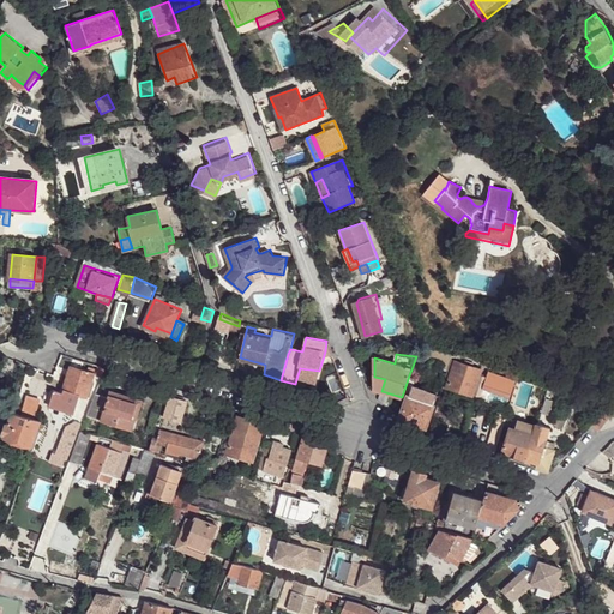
[(97,374),(102,377),(103,374),(106,368),(88,362),(88,366),(97,369),(97,374)]
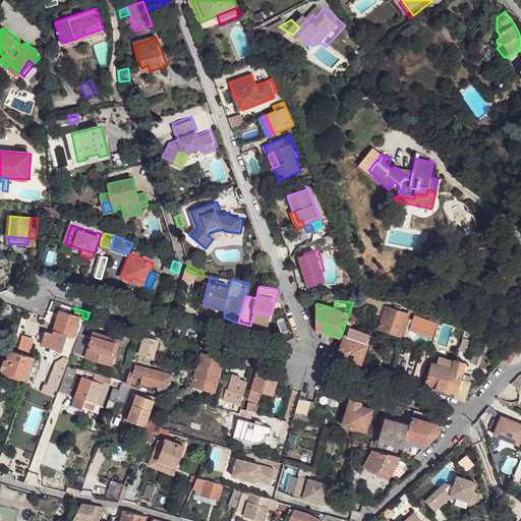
[(406,322),(408,316),(408,313),(388,307),(381,328),(402,335),(406,322)]
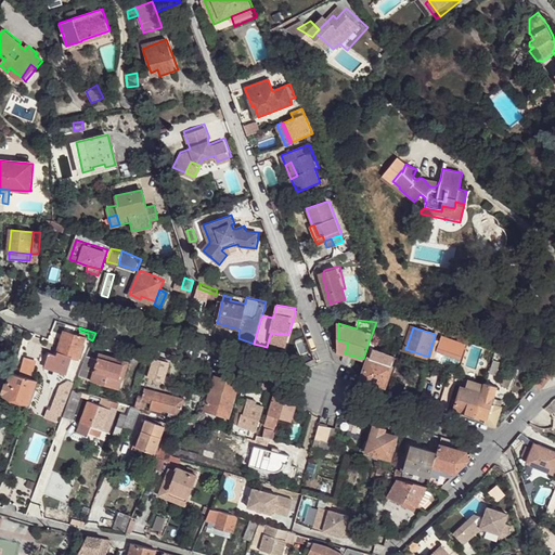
[(84,338),(63,332),(57,351),(73,356),(78,358),(84,338)]
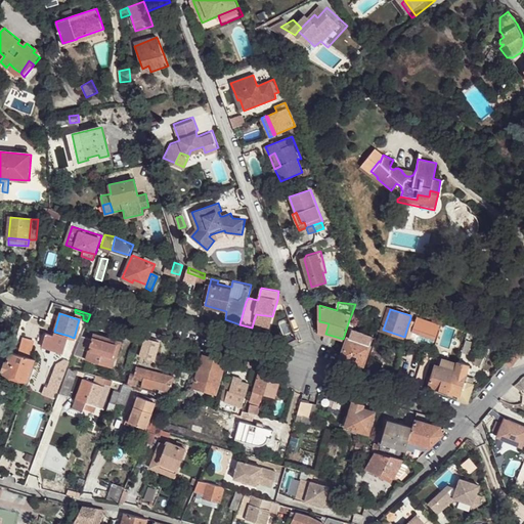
[(256,314),(254,320),(270,325),(272,316),(256,314)]
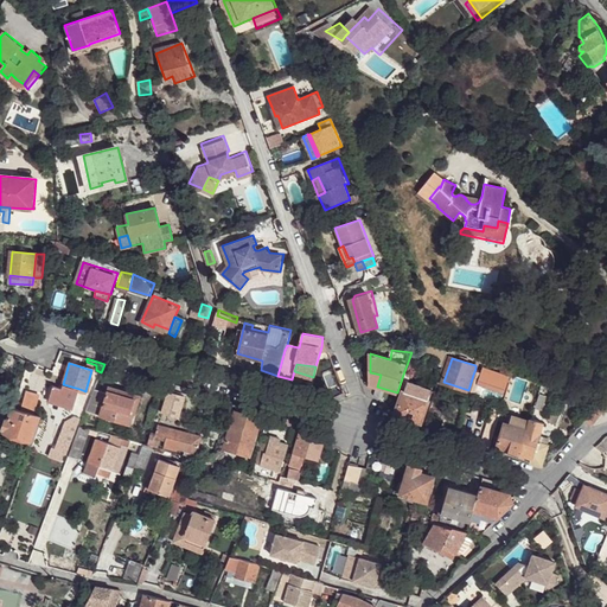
[(513,374),(502,369),(499,374),(483,370),(483,371),(475,369),(473,375),(480,378),(479,379),(478,385),(506,395),(513,374)]
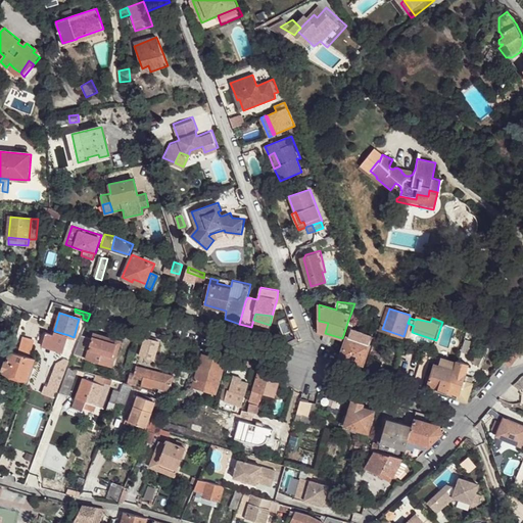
[(344,332),(348,334),(350,334),(352,328),(354,322),(348,320),(344,332)]
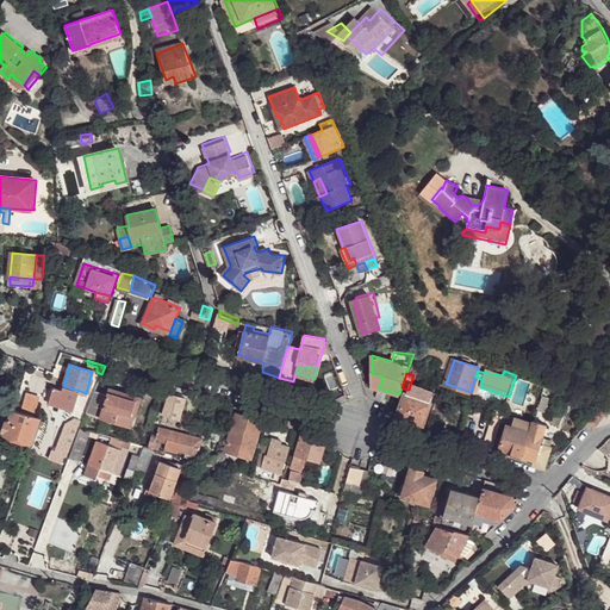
[(379,391),(379,388),(383,377),(372,374),(372,386),(372,388),(371,390),(379,391)]
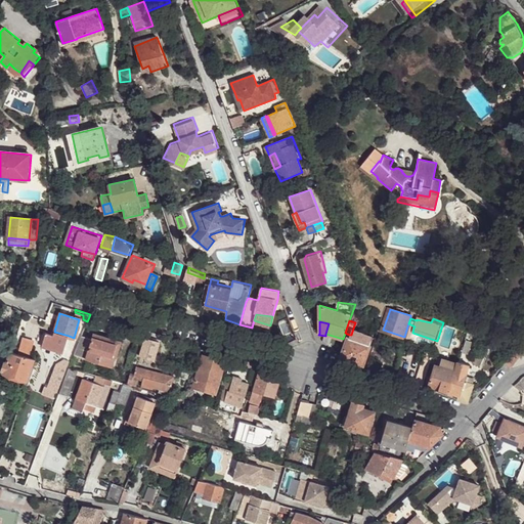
[(349,335),(348,338),(372,346),(374,337),(353,329),(351,335),(349,335)]
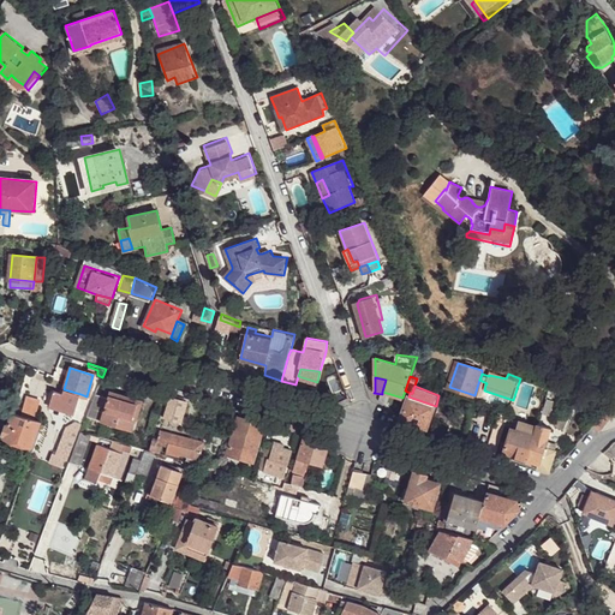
[(75,413),(81,394),(64,389),(63,392),(52,388),(47,405),(75,413)]
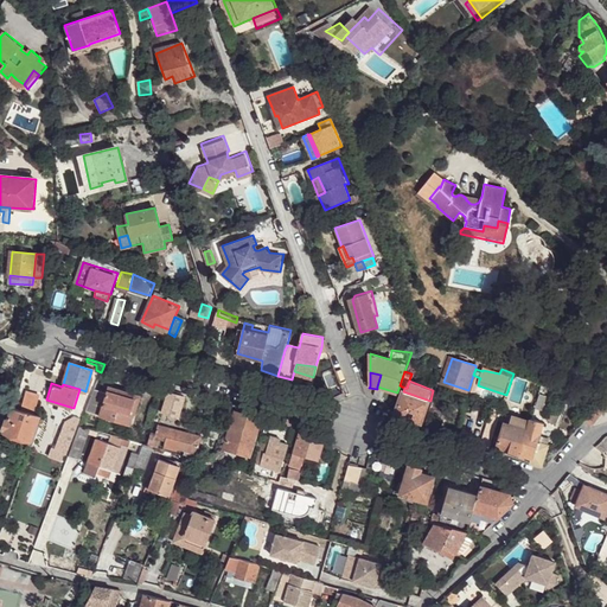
[(135,400),(121,395),(122,391),(110,388),(108,394),(101,416),(132,426),(134,415),(131,413),(135,400)]
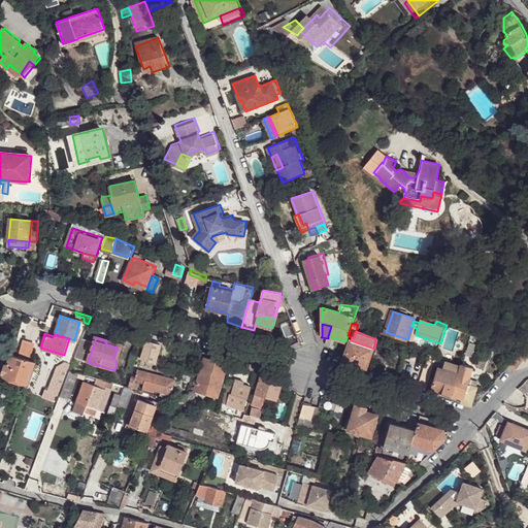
[(75,359),(88,362),(94,342),(83,338),(75,359)]
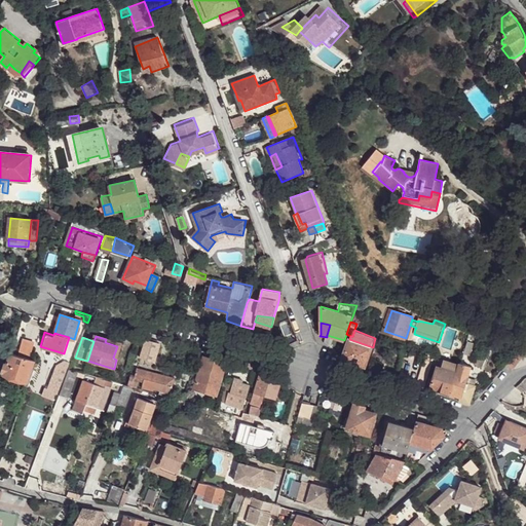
[(106,339),(105,342),(117,346),(113,358),(116,360),(121,343),(106,339)]
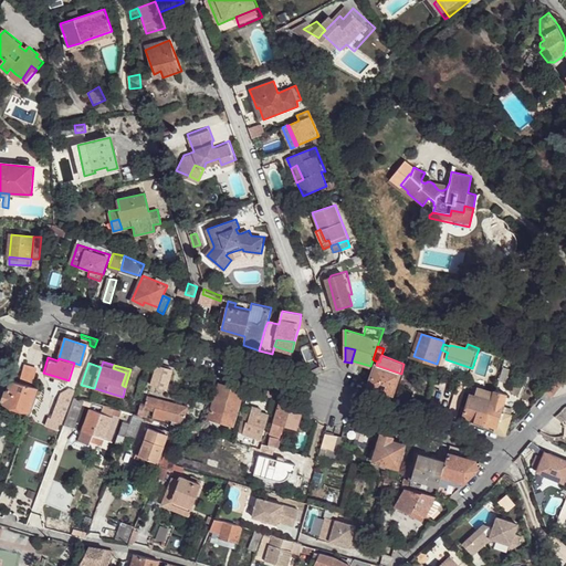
[(376,365),(368,386),(376,388),(387,391),(394,394),(401,374),(376,365)]
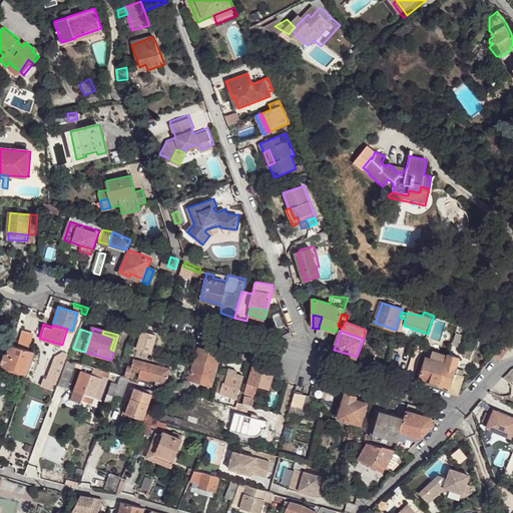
[(17,347),(28,350),(32,335),(22,332),(17,347)]
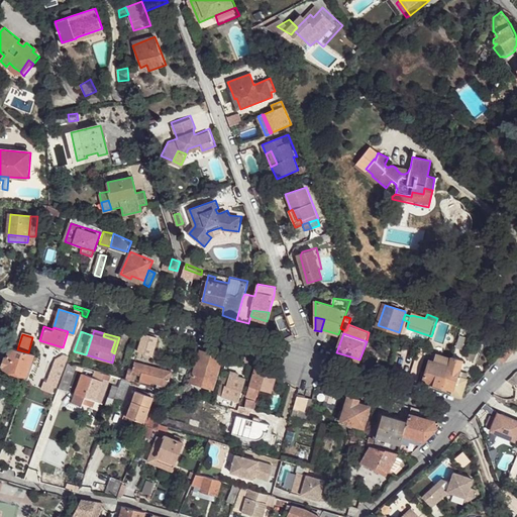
[(144,334),(139,351),(153,355),(159,337),(144,334)]
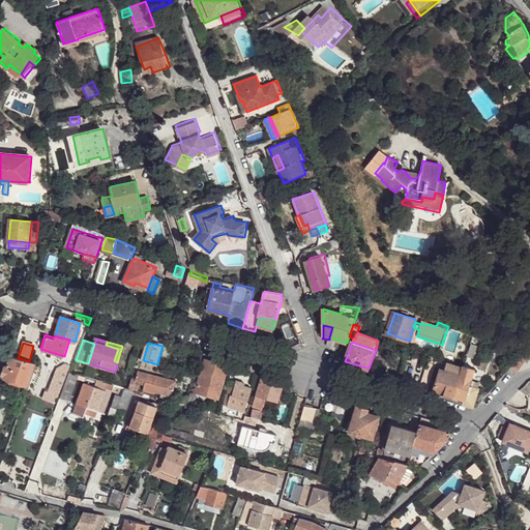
[(477,347),(471,345),(467,357),(473,359),(477,347)]
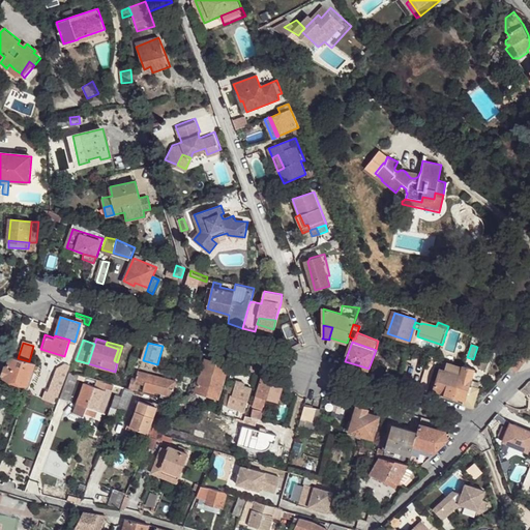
[(517,372),(528,357),(519,353),(508,366),(510,367),(517,372)]
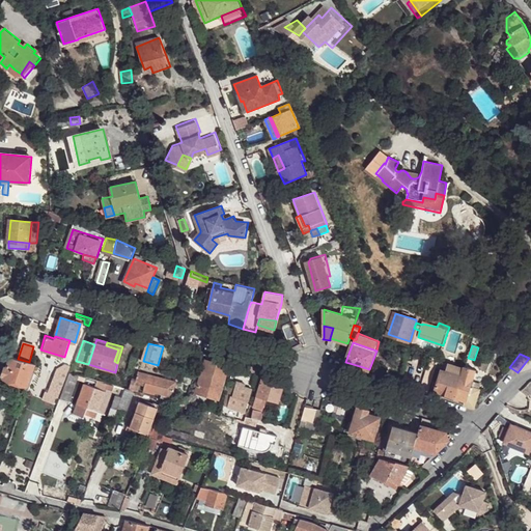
[(428,393),(440,358),(431,356),(421,391),(428,393)]
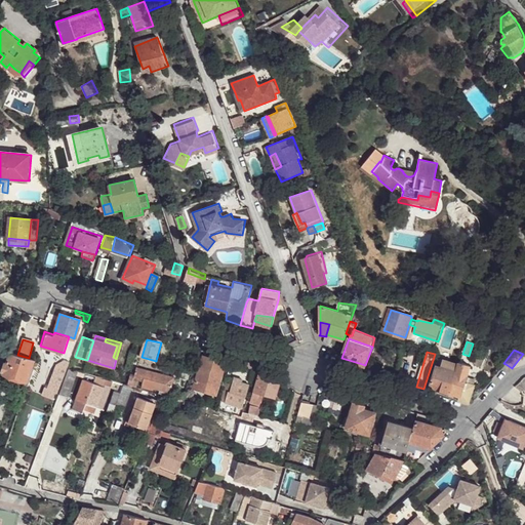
[(24,388),(34,359),(29,358),(17,355),(10,353),(0,380),(24,388)]
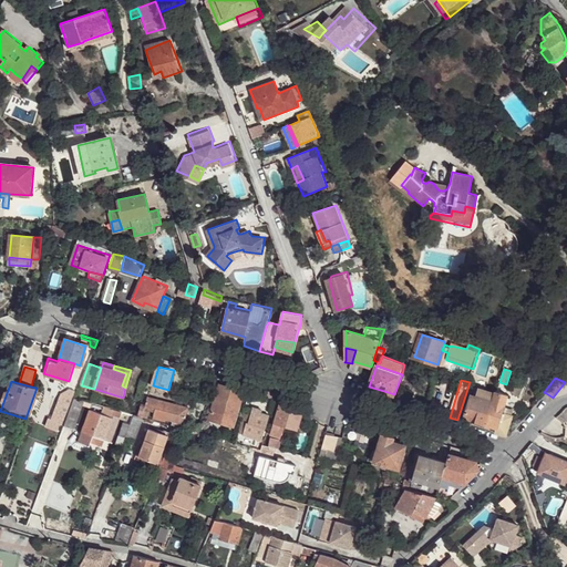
[(210,419),(220,385),(215,383),(209,403),(205,416),(210,419)]
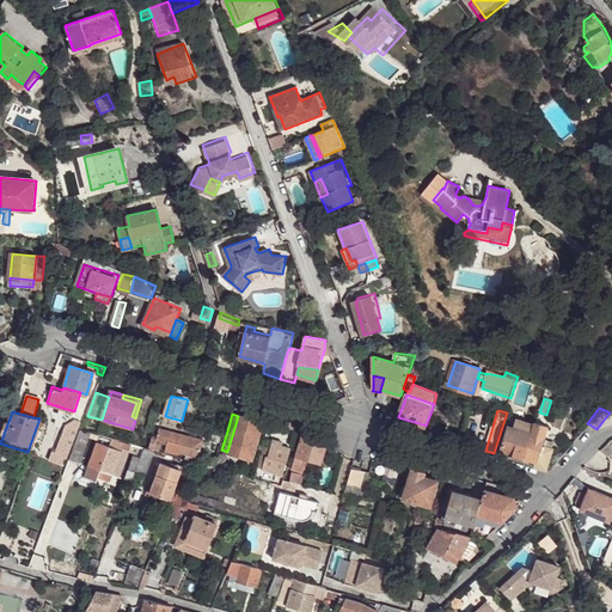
[(263,424),(238,416),(227,452),(240,457),(239,461),(251,465),(263,424)]
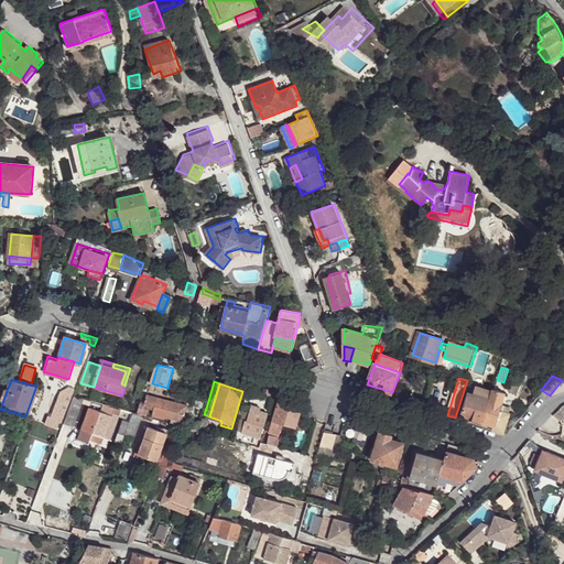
[(386,390),(375,387),(372,392),(383,396),(386,390)]
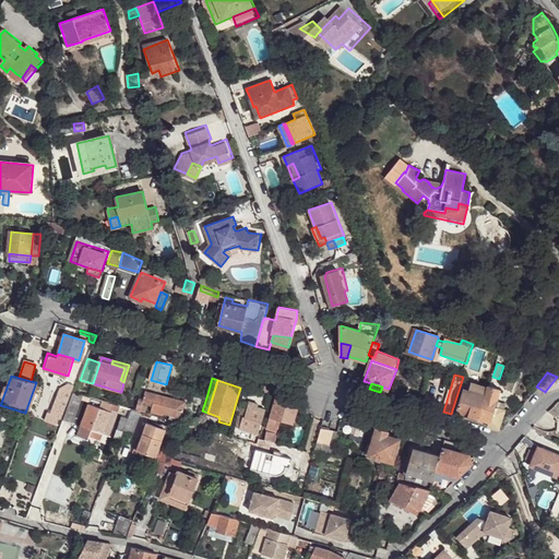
[(500,389),(490,384),(486,396),(479,417),(489,421),(488,425),(500,428),(506,412),(495,407),(497,403),(500,389)]
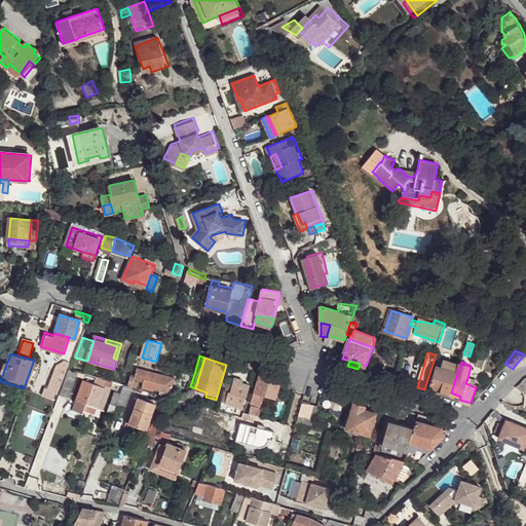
[(451,392),(457,373),(438,366),(431,386),(451,392)]
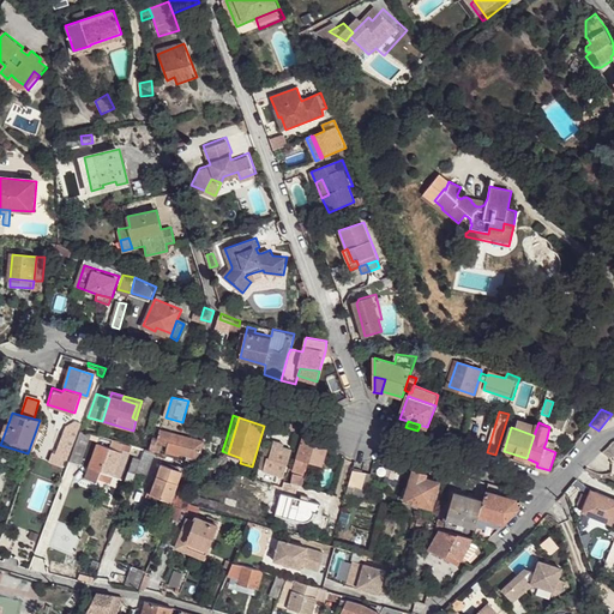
[(162,431),(160,439),(170,443),(168,453),(180,457),(181,455),(200,459),(205,443),(162,431)]
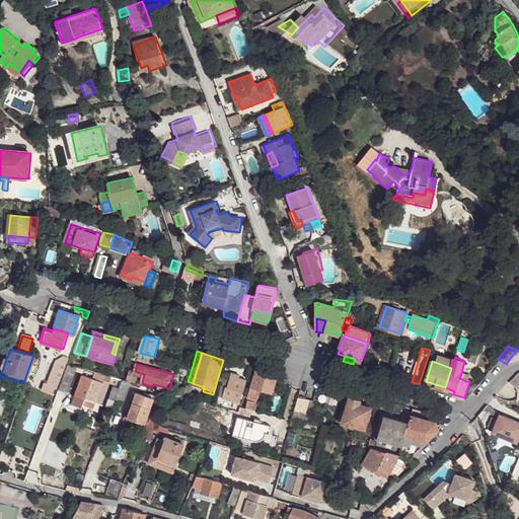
[(60,389),(60,390),(68,392),(77,367),(70,365),(60,389)]
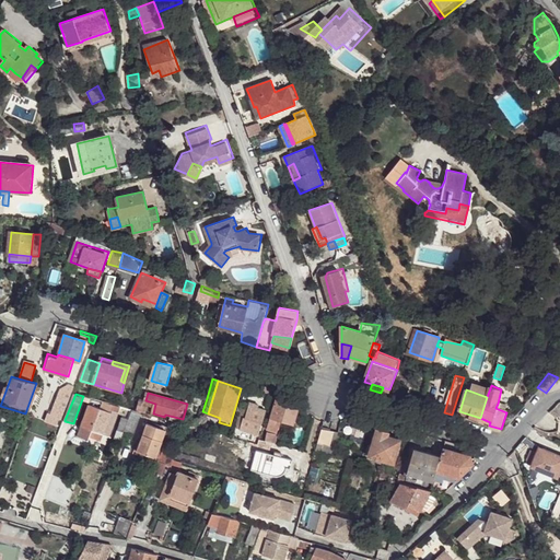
[(202,411),(207,398),(195,395),(193,400),(198,404),(197,410),(202,411)]
